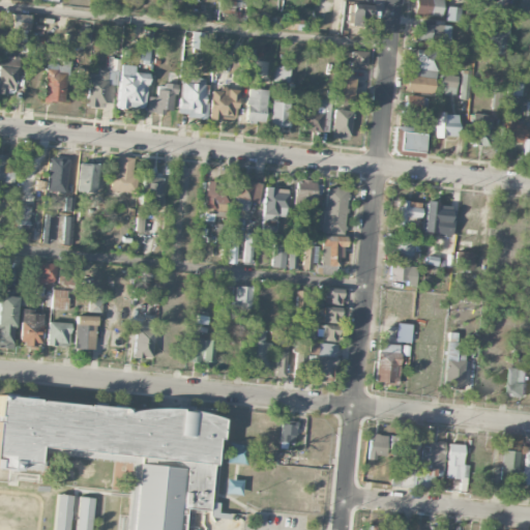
[(234,0),(221,0),(221,13),(235,13),(234,0)]
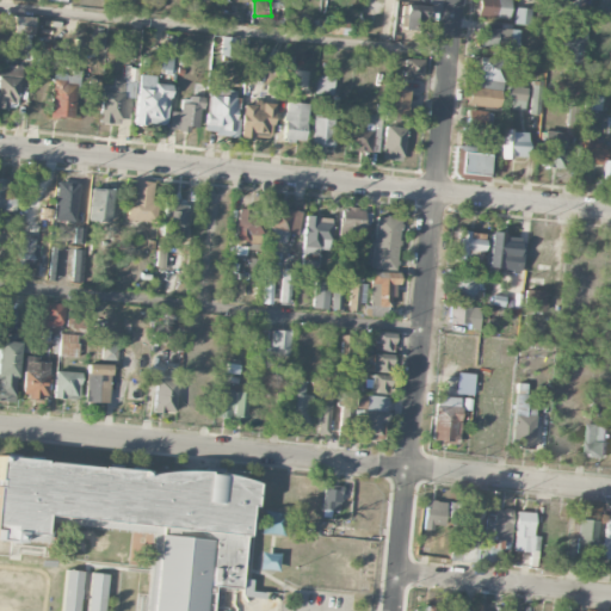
[(508,18),(508,0),(480,0),(480,16),(508,18)]
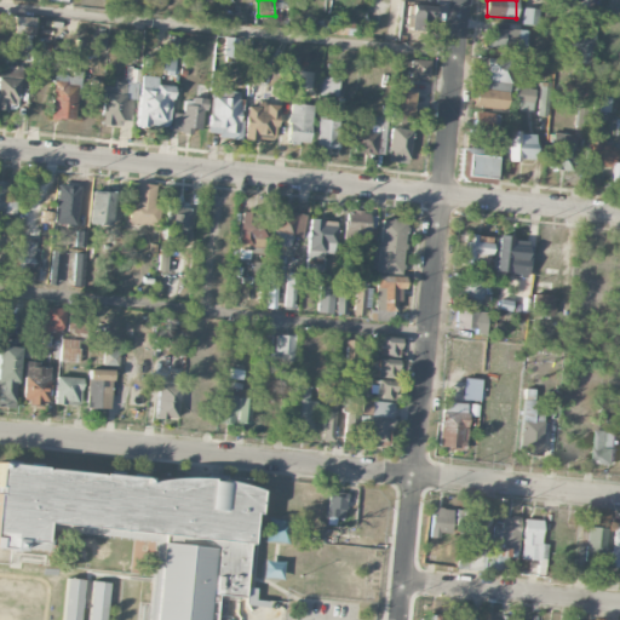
[(434,30),(435,5),(408,4),(407,29),(434,30)]
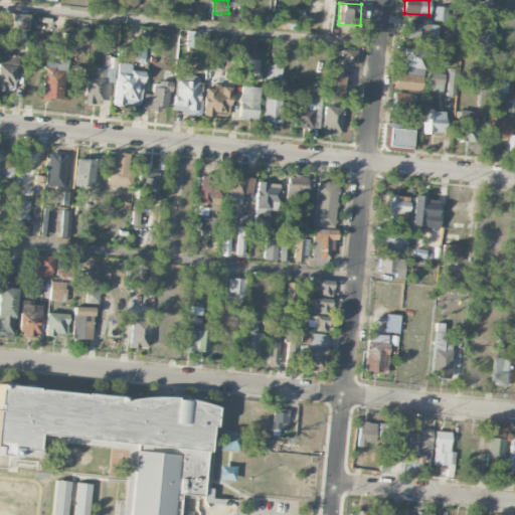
[(434,19),(447,20),(448,7),(435,6),(434,19)]
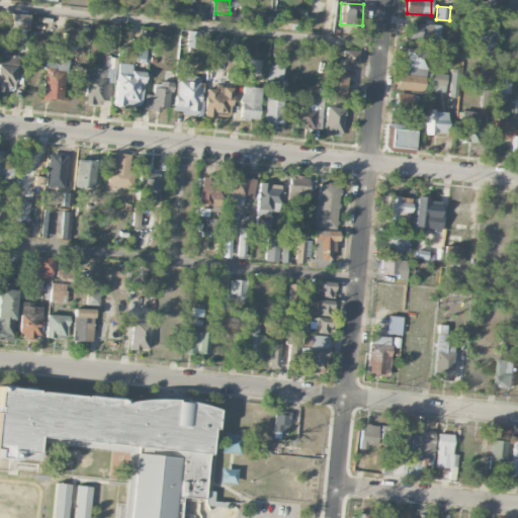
[(27,29),(27,14),(5,13),(4,28),(27,29)]
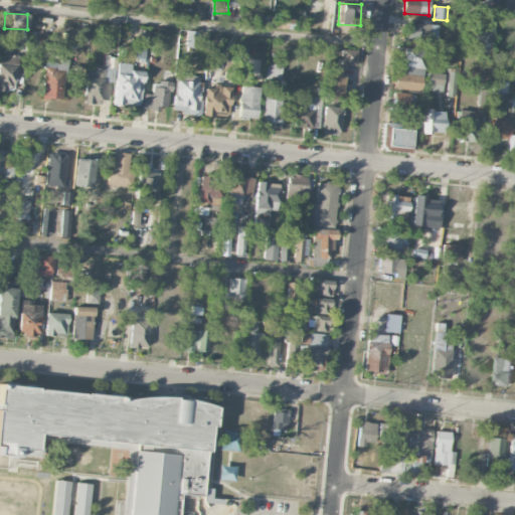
[(495,21),(485,21),(485,28),(475,27),(474,51),(494,51),(495,21)]
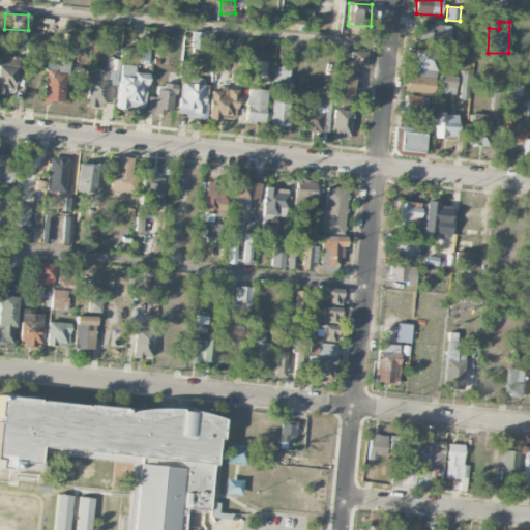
[(413,41),(449,42),(450,25),(413,24),(413,41)]
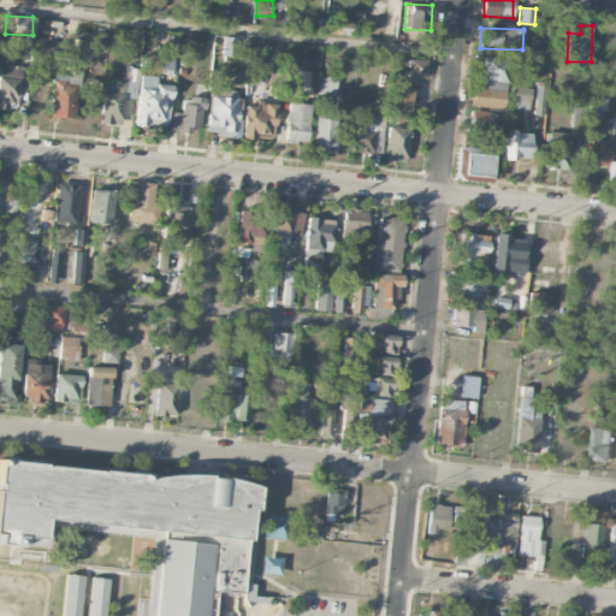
[(104,35),(93,34),(92,48),(102,49),(104,35)]
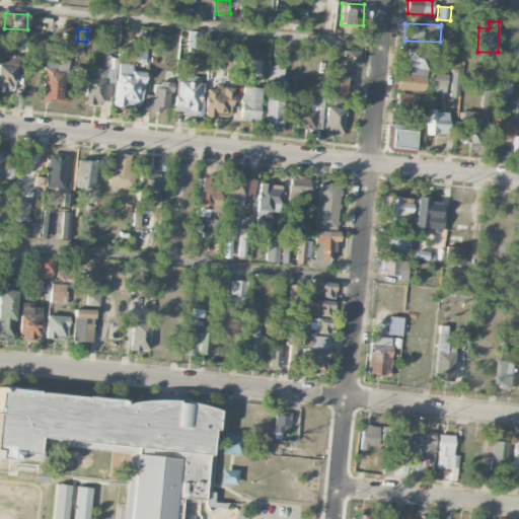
[(187,47),(197,48),(198,31),(188,30),(187,47)]
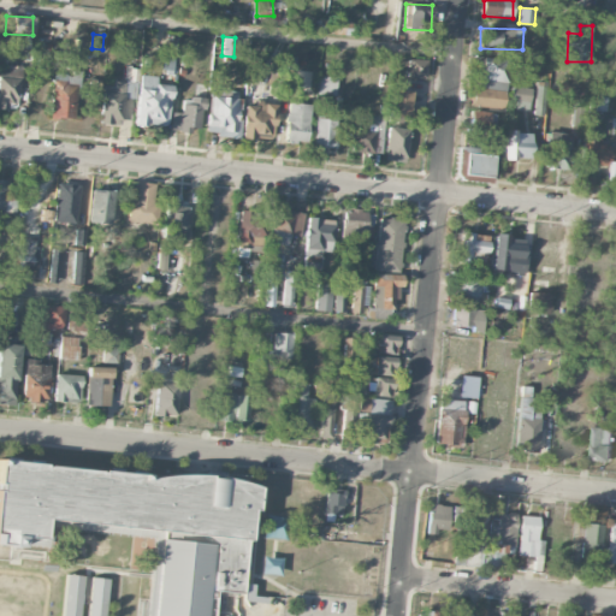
[(175,57),(164,55),(163,69),(172,70),(175,57)]
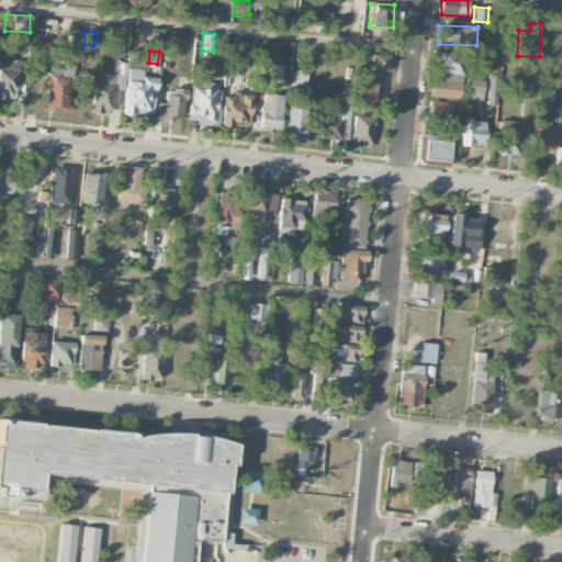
[(431,80),(430,97),(461,99),(463,54),(440,53),(439,80),(431,80)]
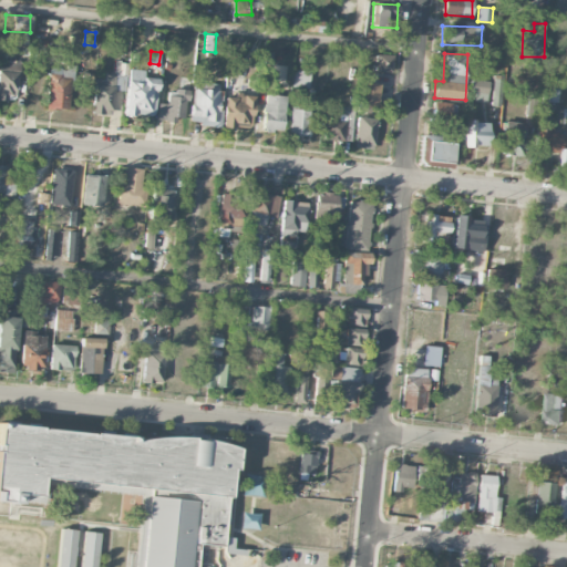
[(393,55),(377,54),(375,71),(392,72),(393,55)]
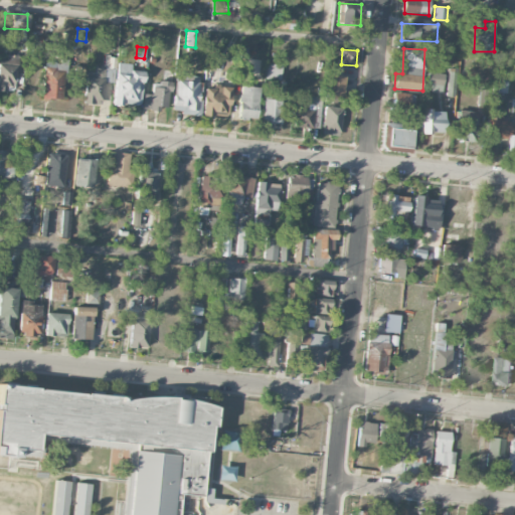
[(0,91),(15,92),(15,55),(6,55),(6,60),(0,60),(0,91)]
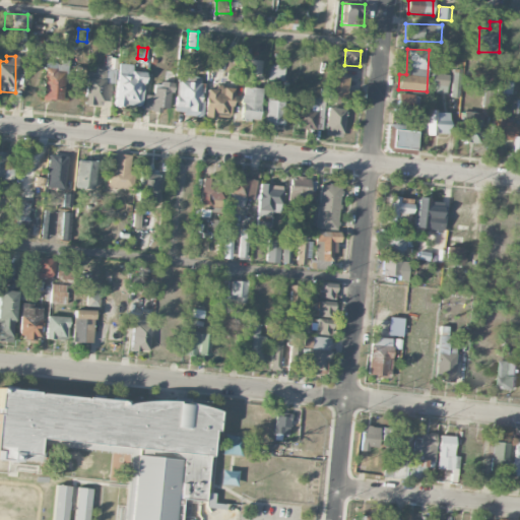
[(62,100),(64,63),(44,62),(42,100),(62,100)]
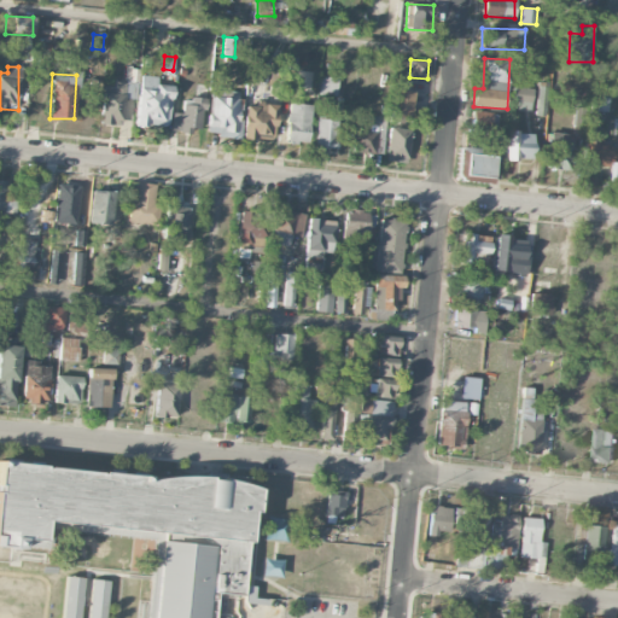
[(135,124),(168,128),(173,86),(157,83),(158,76),(141,75),(135,124)]
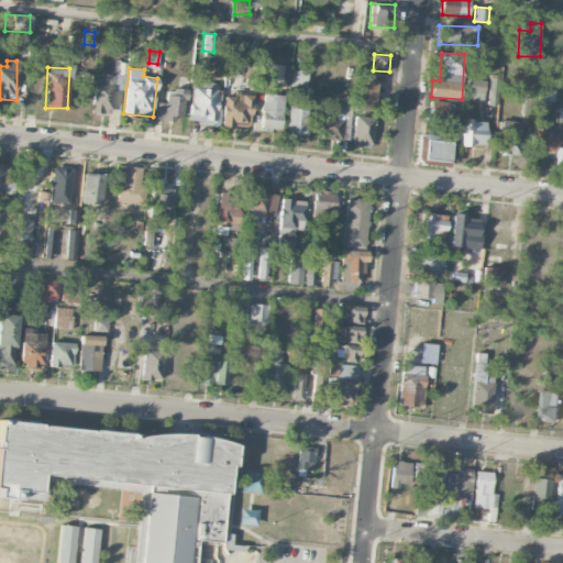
[(291,87),(307,87),(308,70),(293,69),(291,87)]
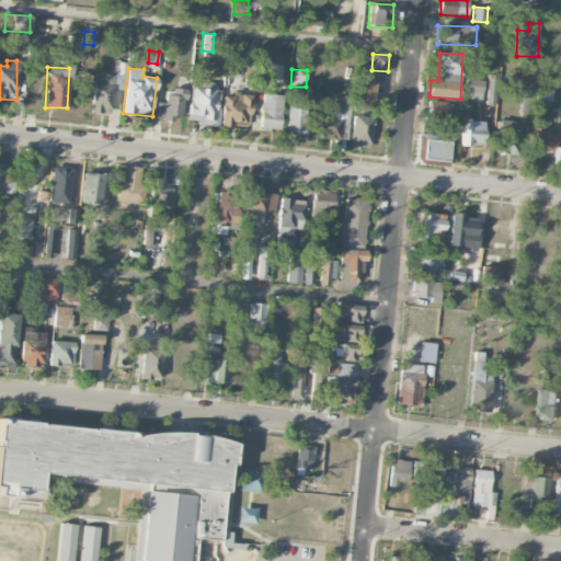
[(112,88),(123,89),(124,75),(103,73),(103,79),(93,78),(91,113),(111,114),(112,88)]
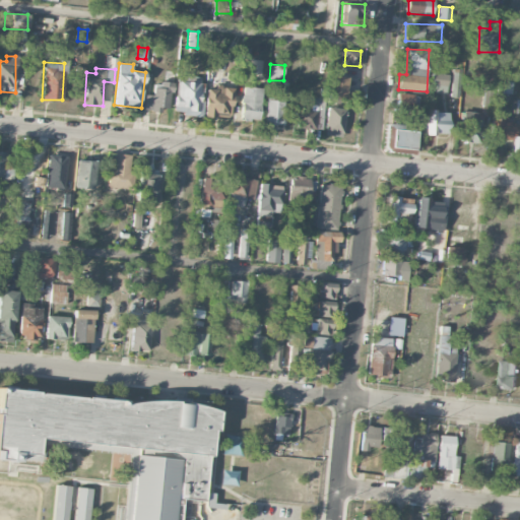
[(460,72),(452,72),(451,98),(459,98),(460,72)]
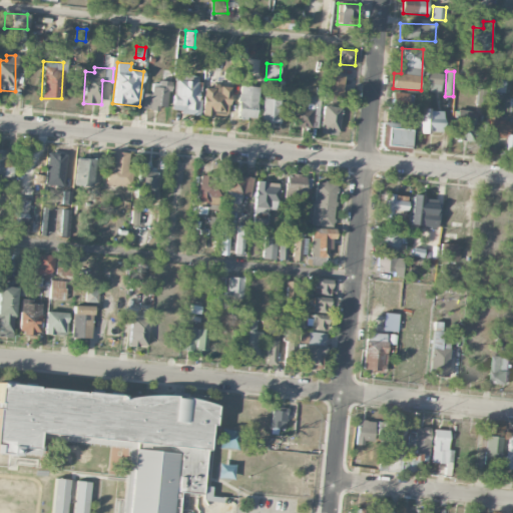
[(428,92),(440,92),(441,72),(428,72),(428,92)]
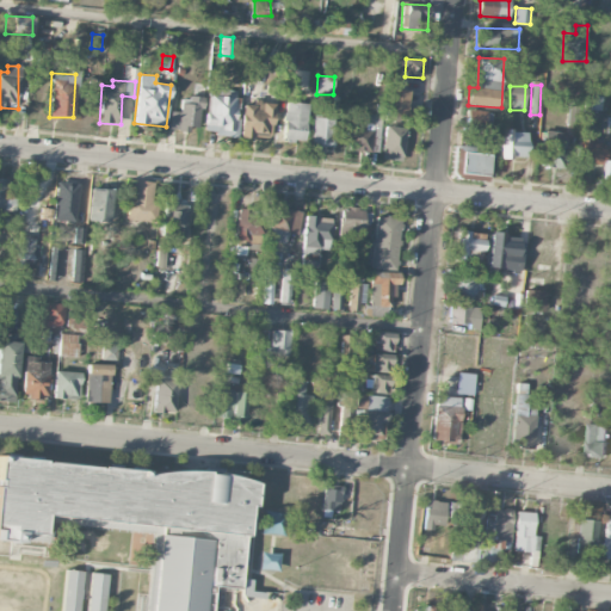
[(403,118),(408,91),(389,87),(383,113),(403,118)]
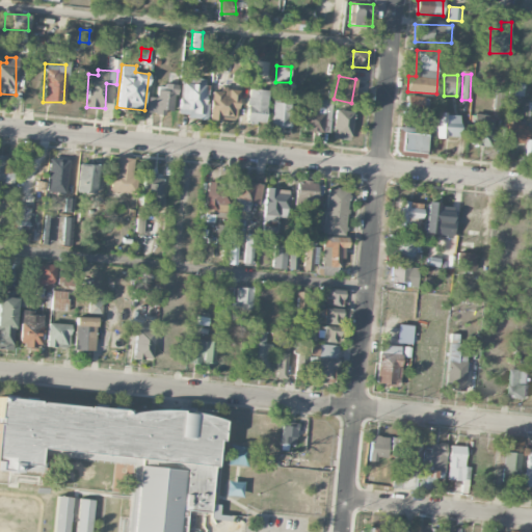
[(205,120),(207,80),(181,78),(179,113),(187,114),(187,118),(205,120)]
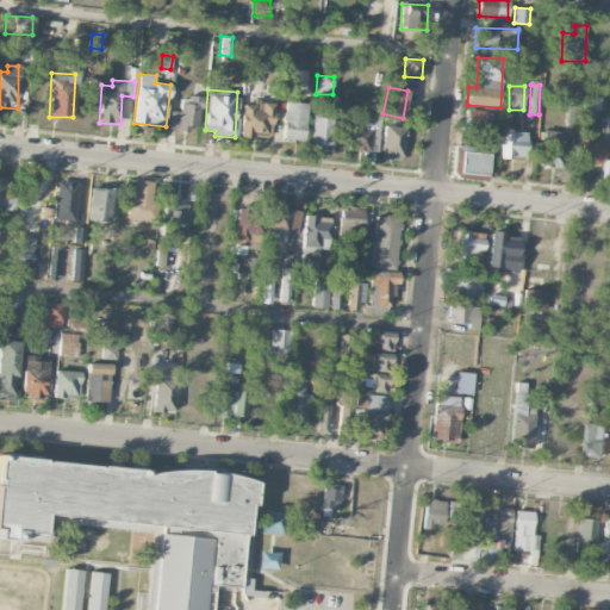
[(601,93),(584,92),(584,109),(601,110),(601,93)]
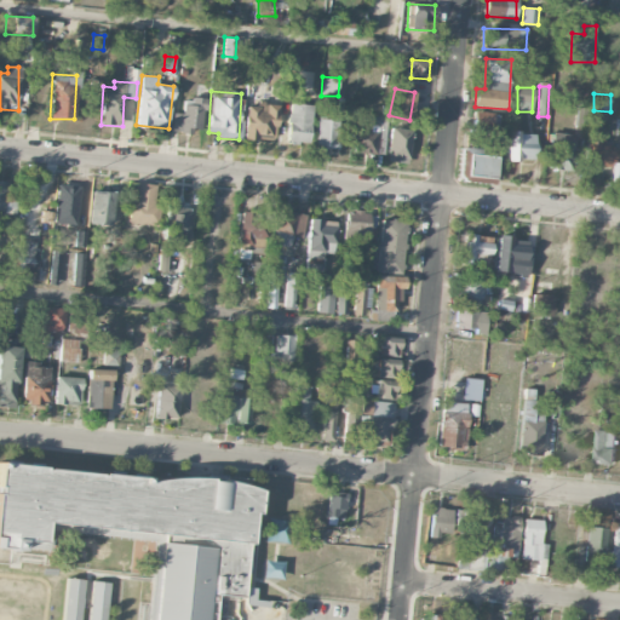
[(183,114),(172,113),(172,131),(202,132),(205,98),(184,97),(183,114)]
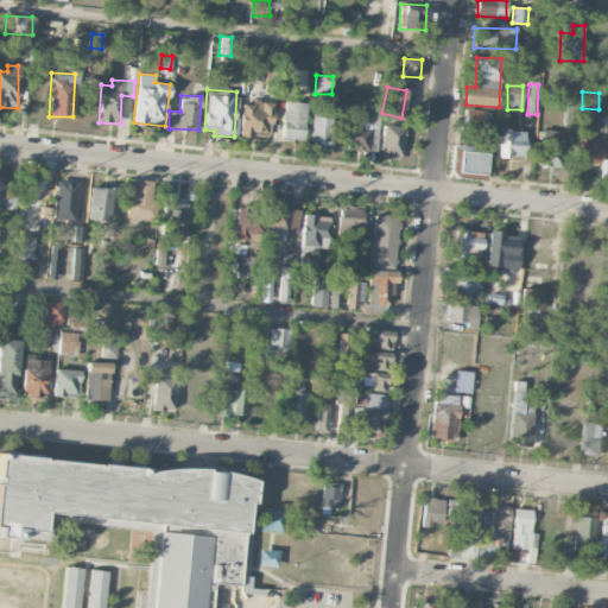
[(273,102),(252,100),(252,103),(240,103),(239,137),(271,138),(273,102)]
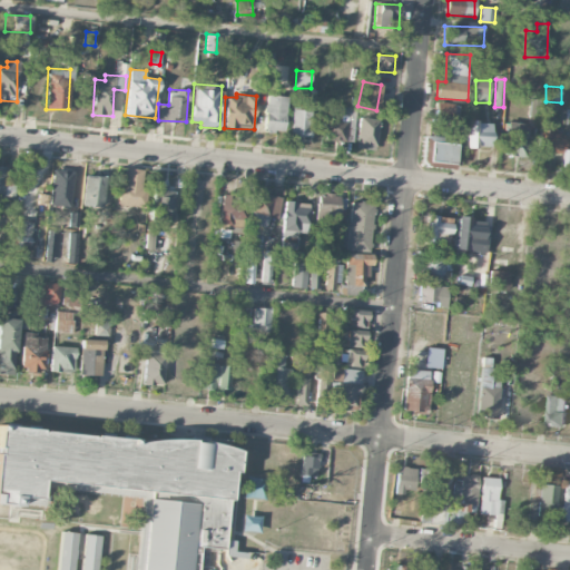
[(285,131),(286,96),(266,96),(264,130),(285,131)]
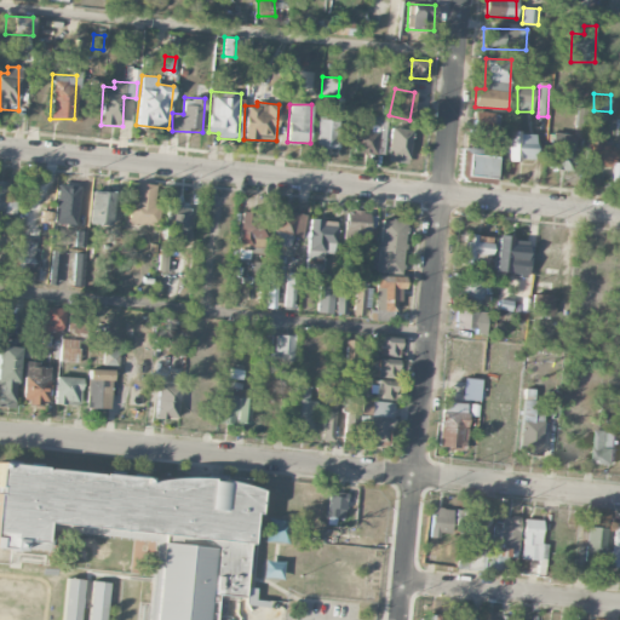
[(499,113),(474,112),(472,128),(498,128),(499,113)]
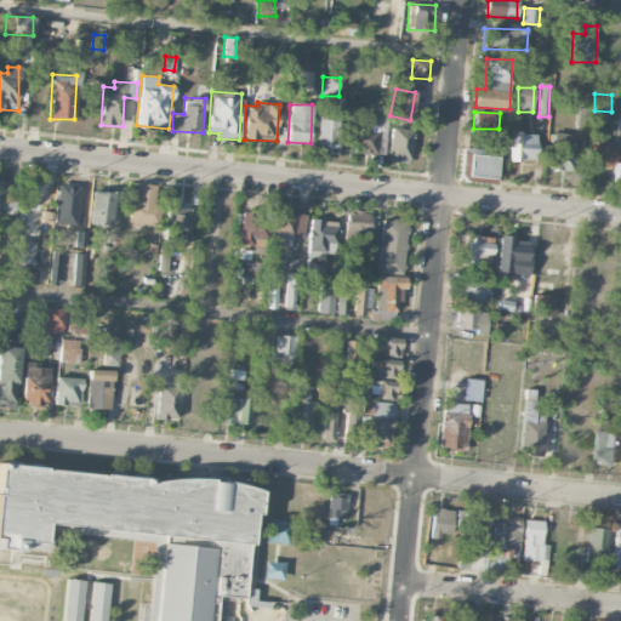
[(381,115),(355,115),(354,153),(380,154),(381,115)]
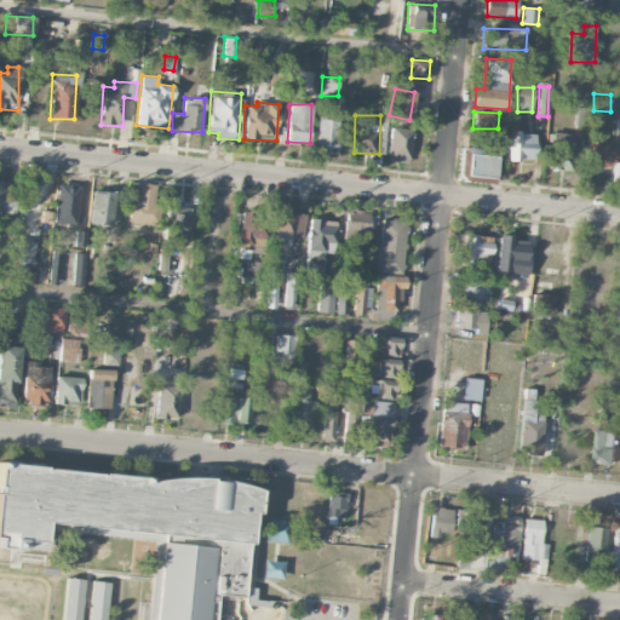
[(338,120),(317,119),(316,145),(338,147),(338,120)]
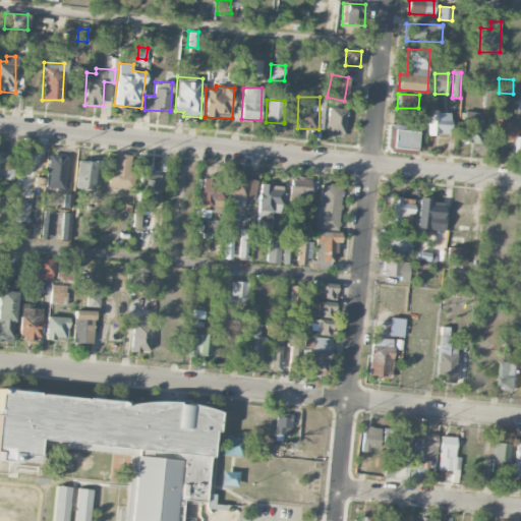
[(326,134),(344,135),(346,108),(327,107),(326,134)]
